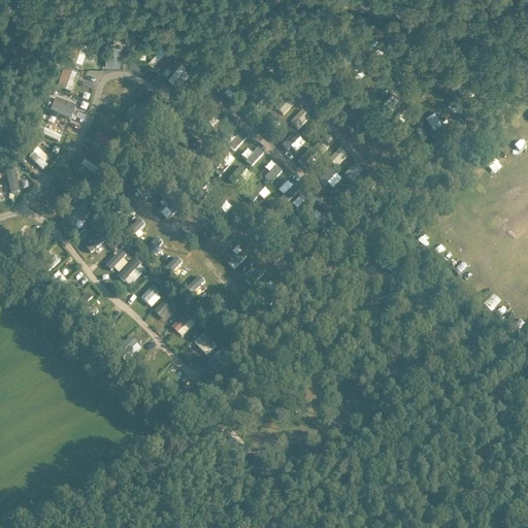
[(105,66),(121,67),(122,45),(106,44),(105,66)]
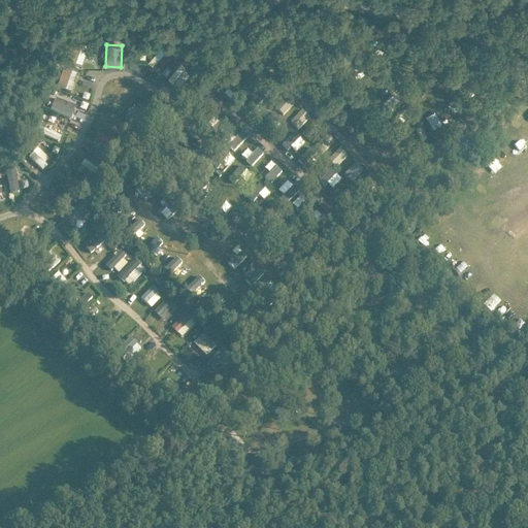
[(159,71),(173,54),(162,44),(147,61),(159,71)]
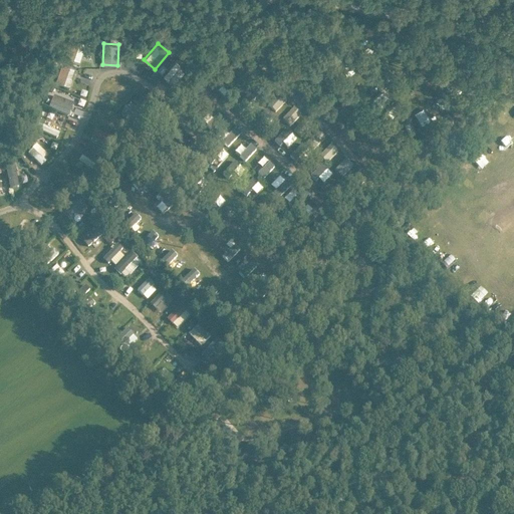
[(174,85),(185,67),(175,60),(163,79),(174,85)]
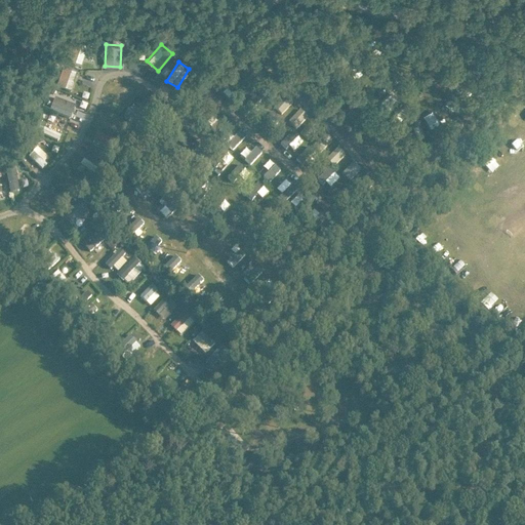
[(172,70),(166,65),(161,71),(167,76),(172,70)]
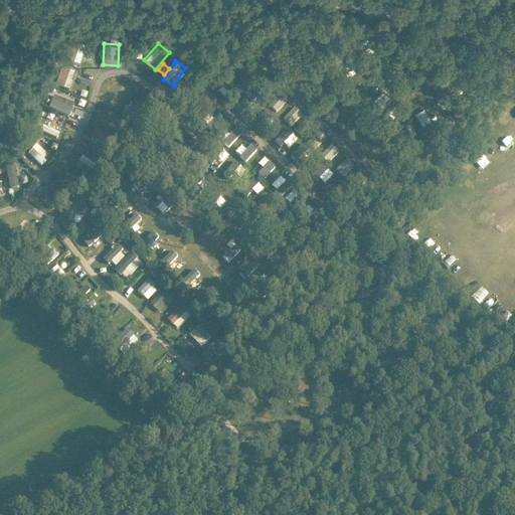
[(63,68),(57,86),(70,90),(76,72),(63,68)]
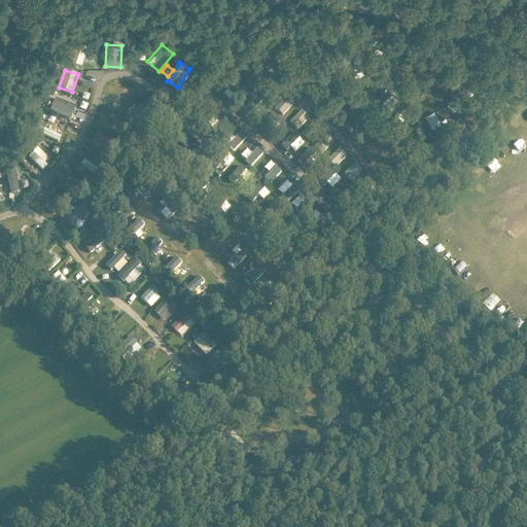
[(153,104),(156,100),(150,95),(147,100),(153,104)]
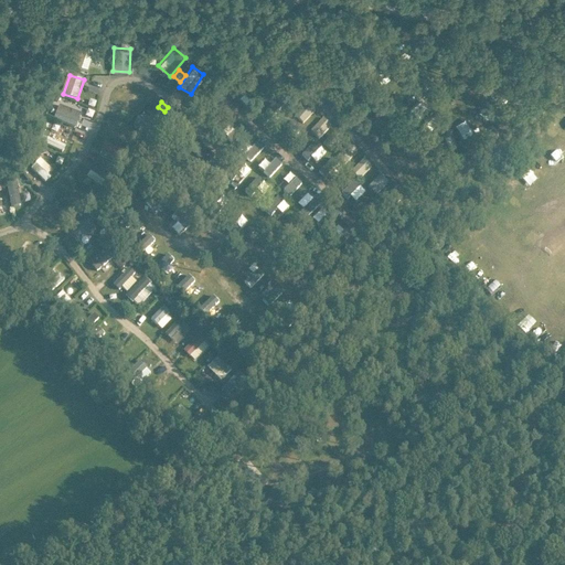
[(276,104),(266,110),(272,119),(283,114),(276,104)]
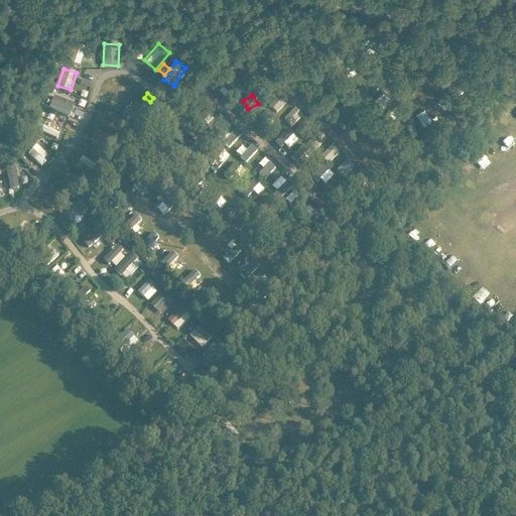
[(154,100),(150,104),(154,108),(159,104),(154,100)]
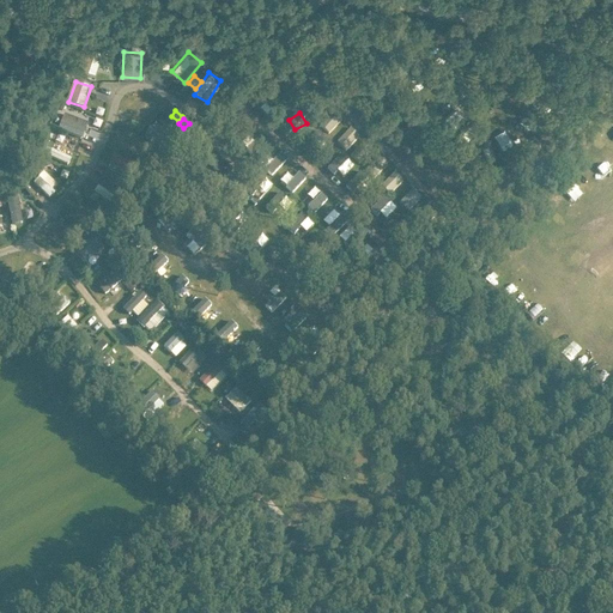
[(163,145),(168,135),(150,126),(146,135),(163,145)]
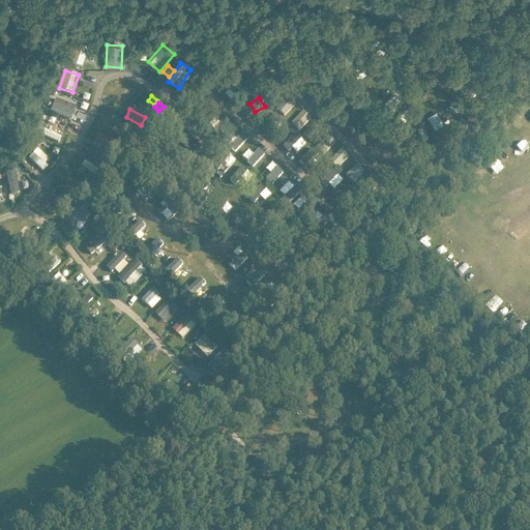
[(298,129),(311,118),(304,110),(291,122),(298,129)]
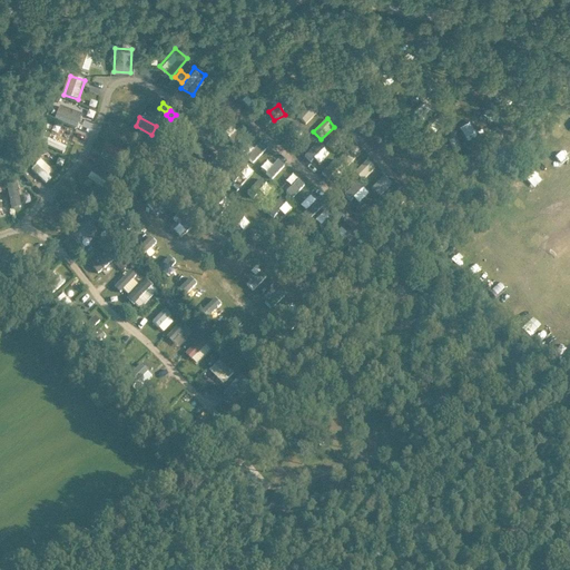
[(66,144),(70,130),(53,124),(46,147),(55,150),(58,140),(66,144)]
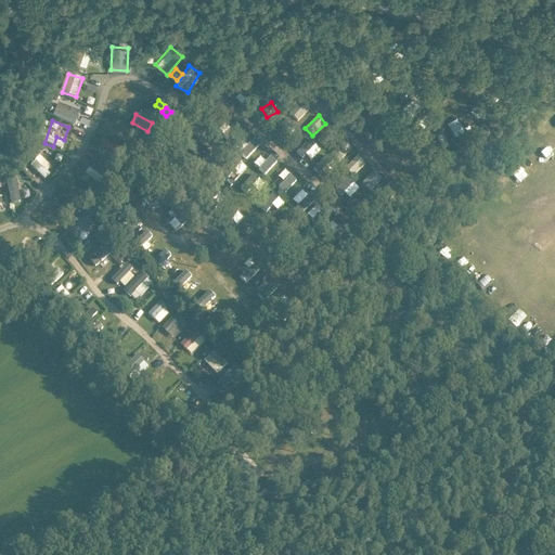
[(136,137),(130,133),(132,128),(120,123),(114,134),(132,143),(136,137)]
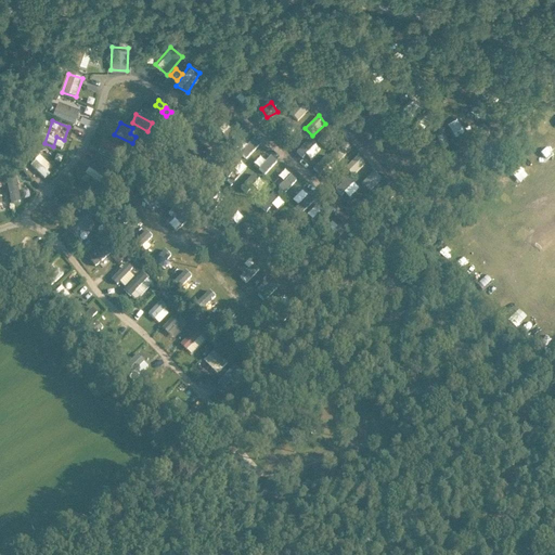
[(103,138),(100,146),(123,156),(126,147),(103,138)]
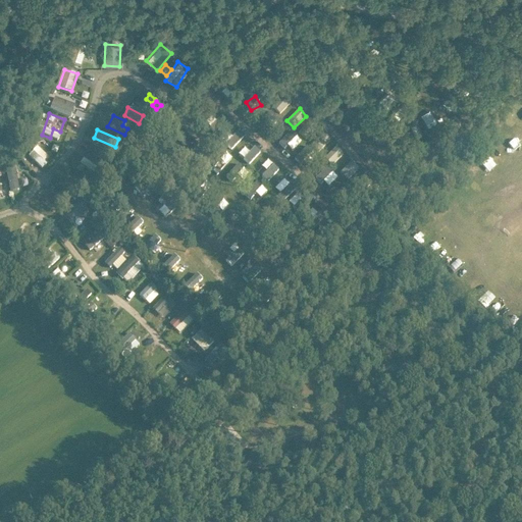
[(281,142),(291,152),(302,142),(293,131),(281,142)]
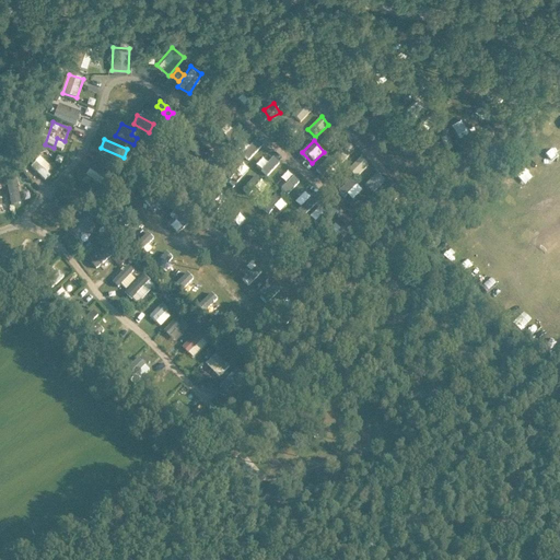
[(246,160),(261,149),(257,141),(241,153),(246,160)]
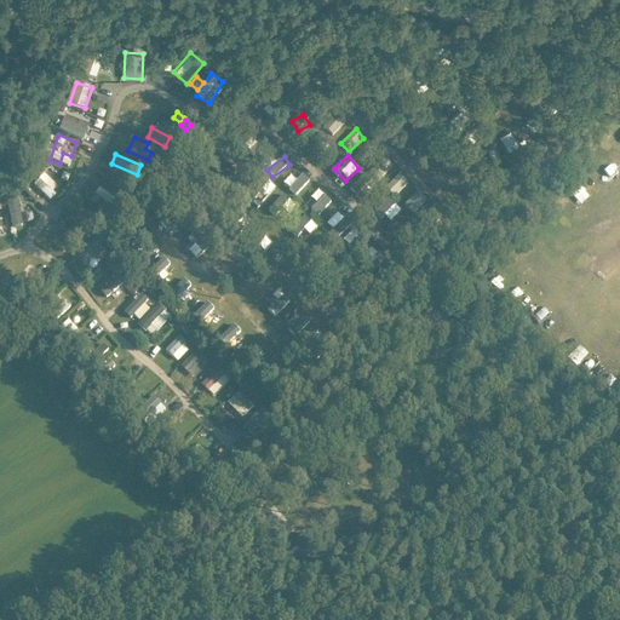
[(57,194),(53,191),(58,185),(44,173),(34,185),(51,200),(57,194)]
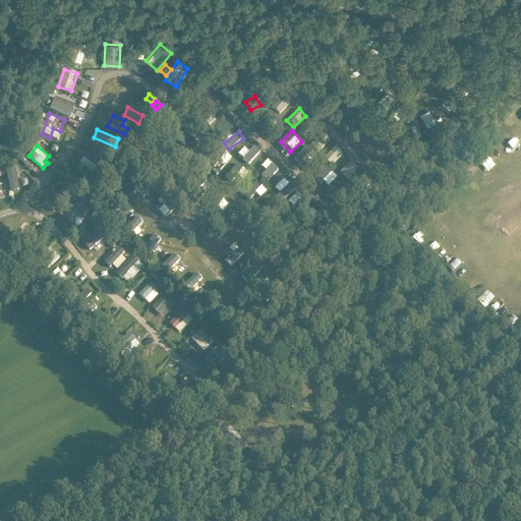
[(306,146),(294,158),(301,166),(314,154),(306,146)]
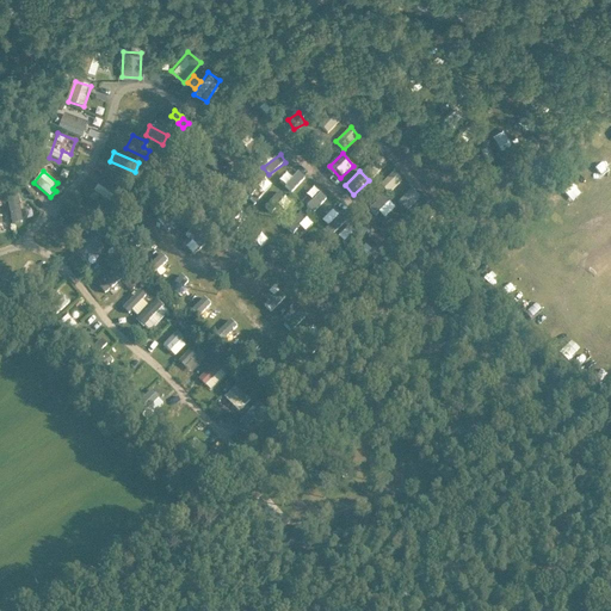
[(393,171),(380,185),(388,193),(402,179),(393,171)]
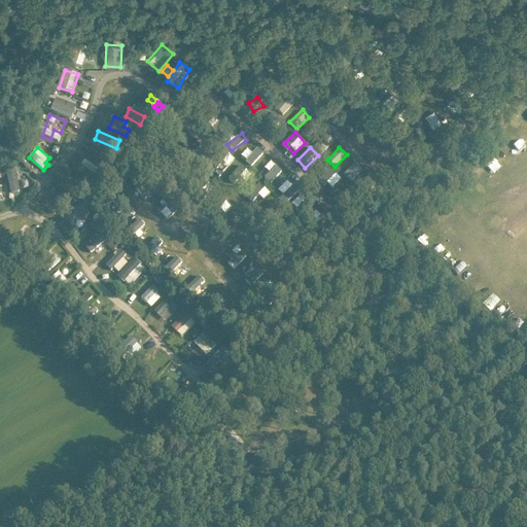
[(257,148),(252,153),(247,148),(241,156),(251,167),(264,153),(257,148)]
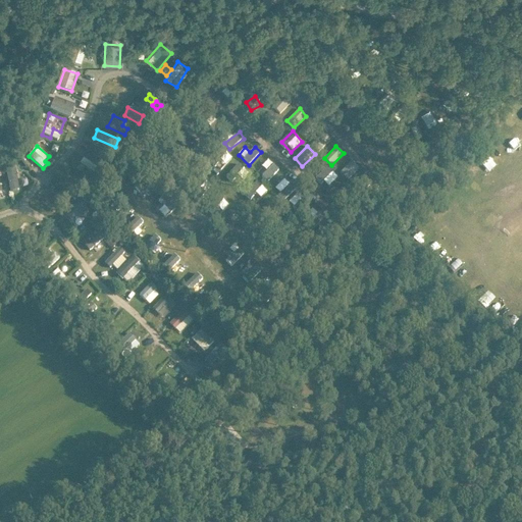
[(269,159),(258,169),(268,180),(279,170),(269,159)]
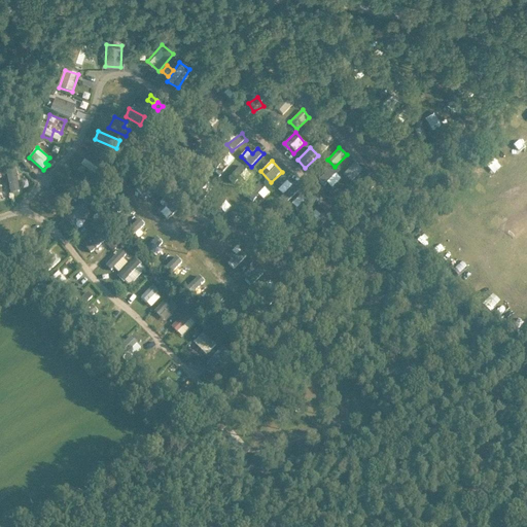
[(344,174),(351,181),(362,170),(355,163),(344,174)]
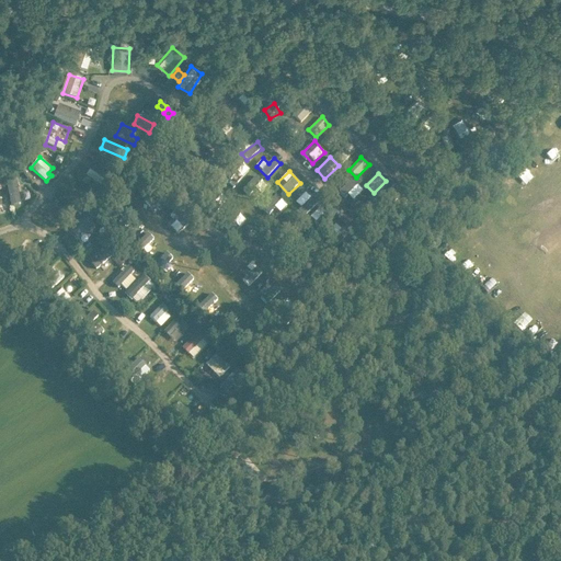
[(254,199),(266,185),(256,176),(243,190),(254,199)]
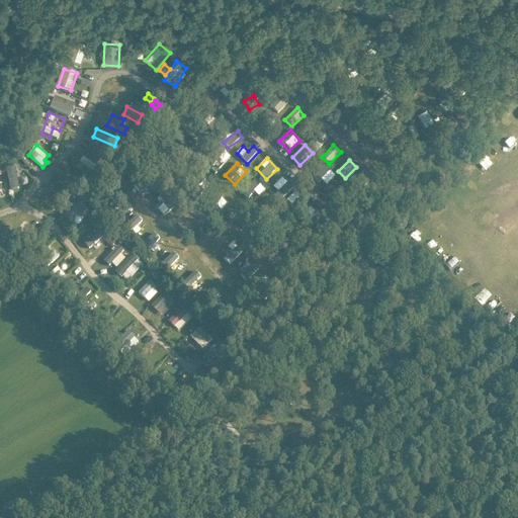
[(316,177),(328,185),(336,173),(323,166),(316,177)]
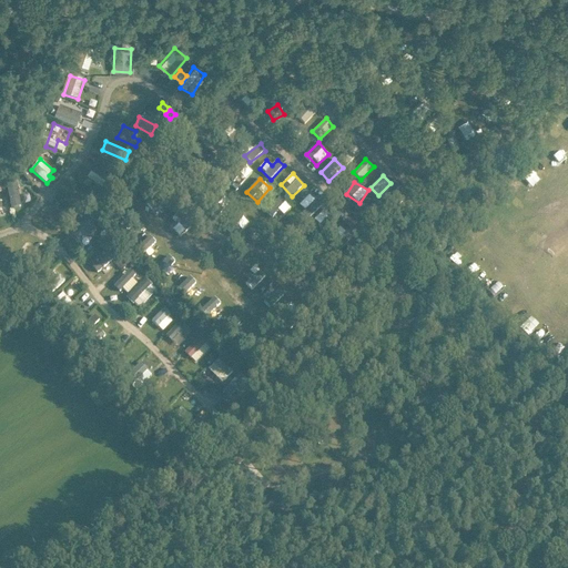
[(18,185),(8,189),(12,209),(22,206),(18,185)]
